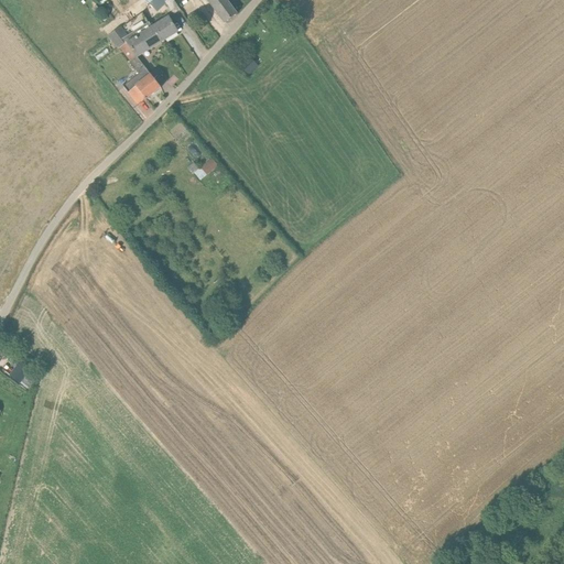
[(181,10),(174,1),(173,0),(169,0),(165,2),(173,15),(181,10)]
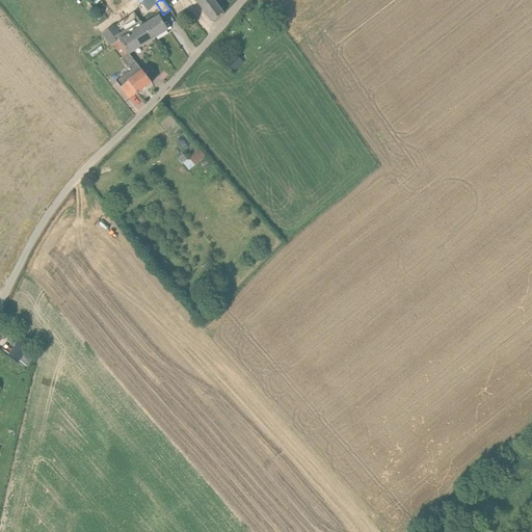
[(212,0),(203,0),(198,3),(212,22),(223,14),(212,0)]
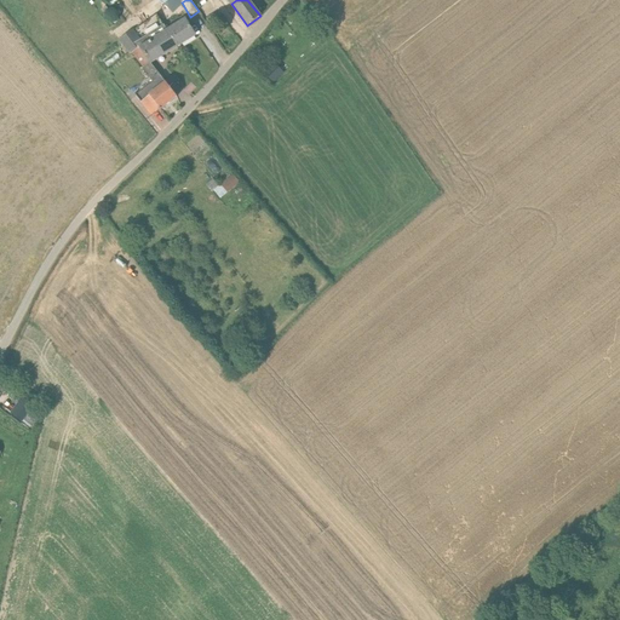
[(167,32),(156,15),(133,30),(133,32),(142,45),(138,47),(150,62),(177,46),(167,32)]
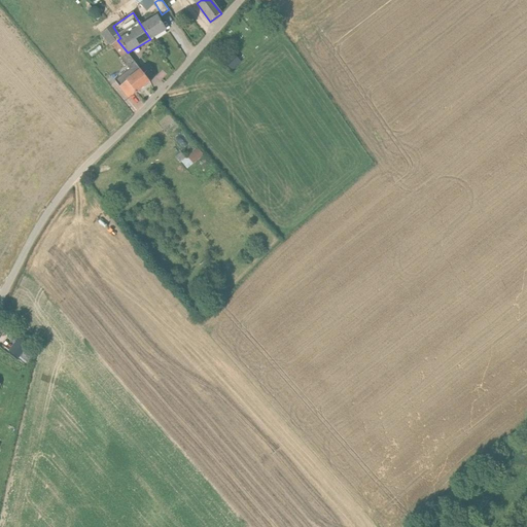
[(142,27),(150,39),(166,30),(157,18),(142,27)]
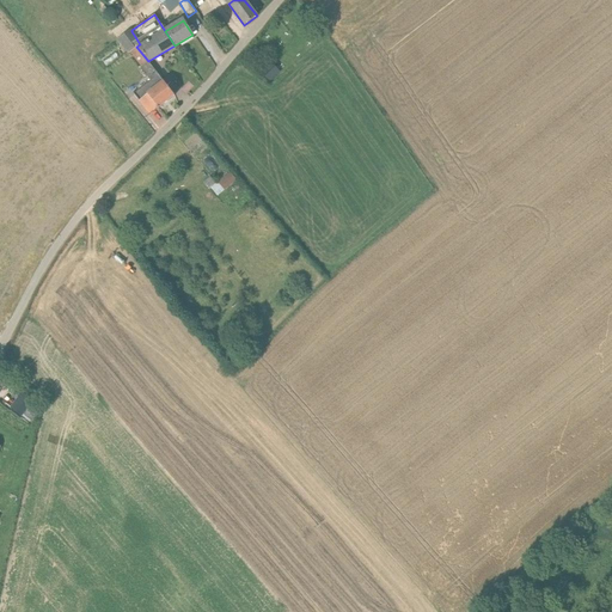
[(118,40),(128,53),(136,47),(140,44),(132,31),(118,40)]
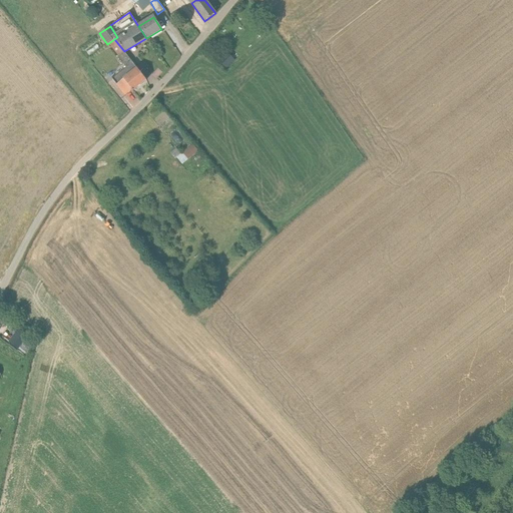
[(124,51),(114,39),(109,44),(118,56),(117,57),(126,68),(112,78),(125,95),(131,91),(132,91),(146,80),(137,68),(136,66),(124,51)]
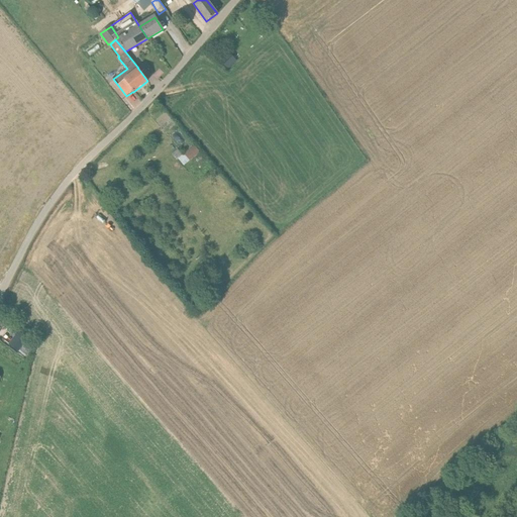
[(228,56),(221,62),(228,69),(234,64),(228,56)]
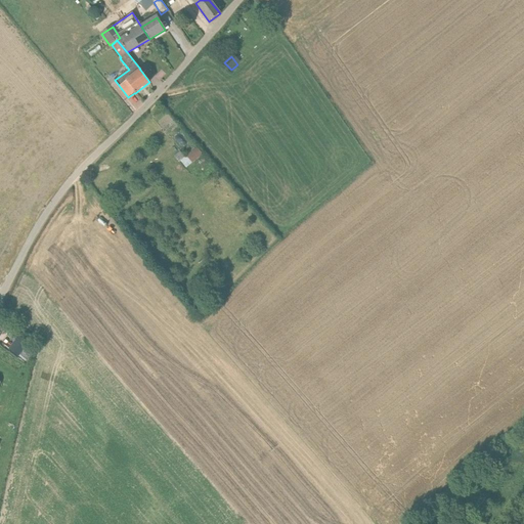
[(185,158),(180,153),(175,157),(179,163),(181,161),(185,158)]
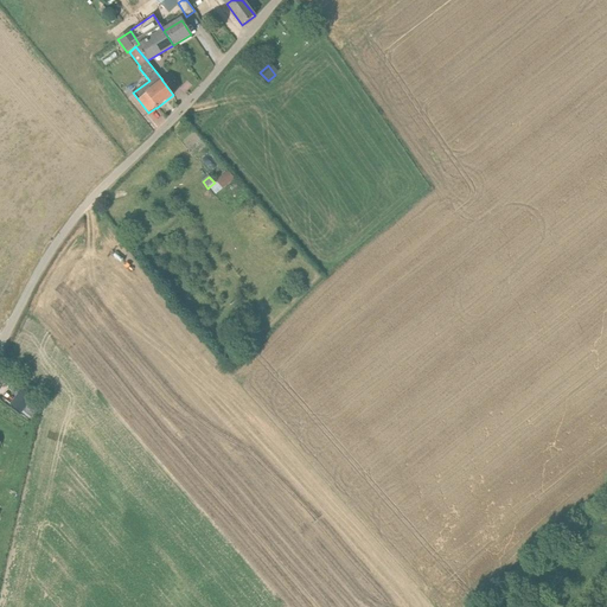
[(10,404),(21,413),(33,397),(21,389),(10,404)]
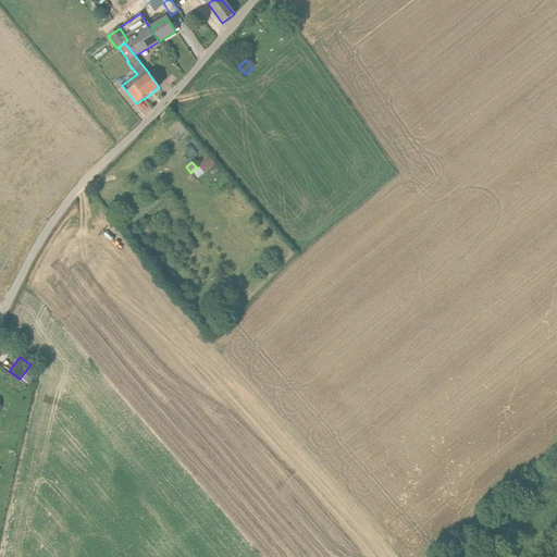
[(0,428),(15,405),(0,394),(0,428)]
